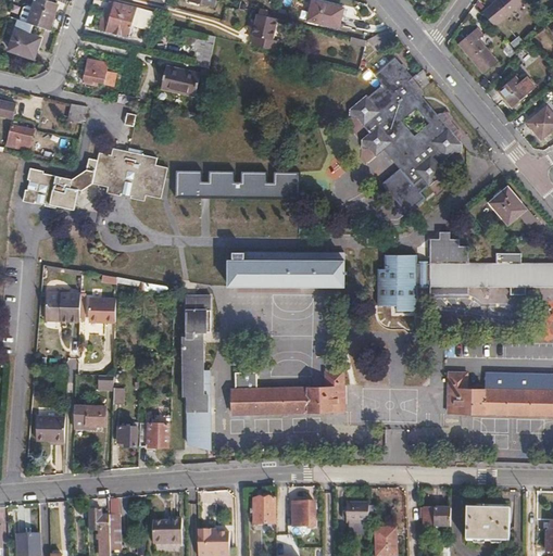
[(32,25),(47,29),(55,4),(44,0),(33,0),(26,23),(32,25)]
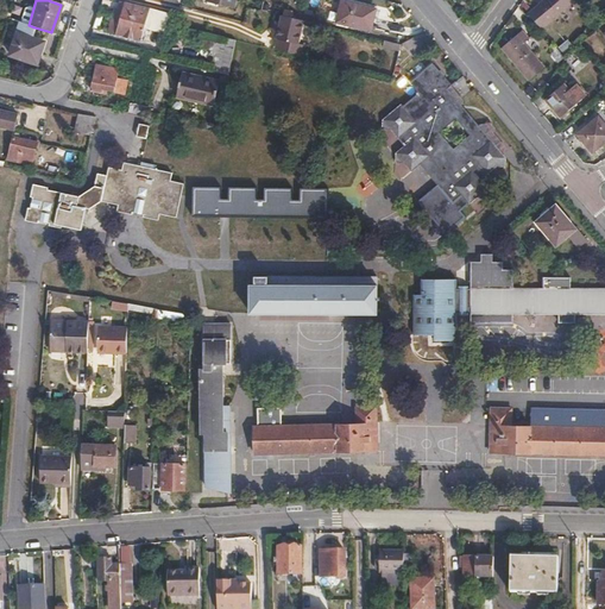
[(124,1),(119,0),(109,33),(114,35),(124,1)]
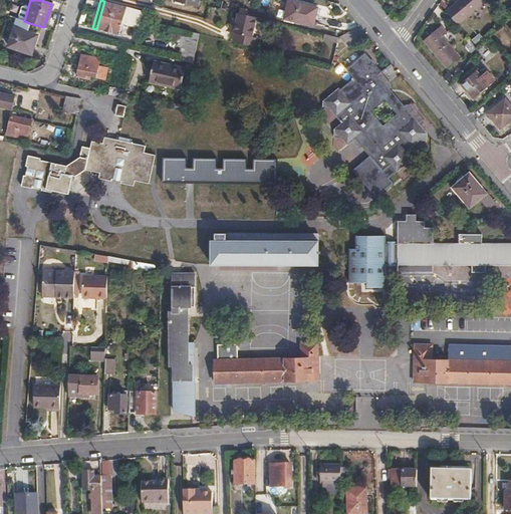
[(287,0),(286,0),(283,18),(312,25),(316,7),(287,0)]
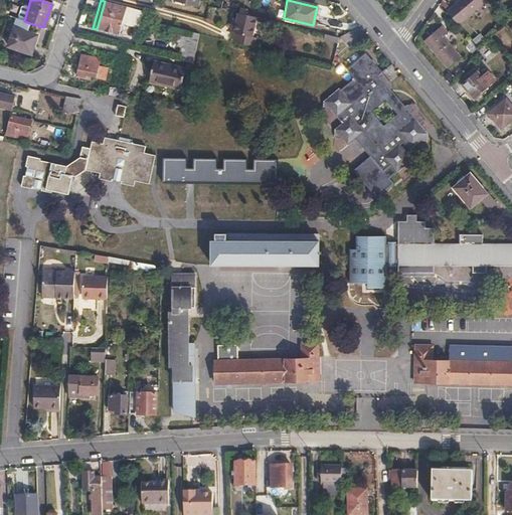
[(457,0),(443,12),(455,26),(481,3),(478,0),(457,0)]
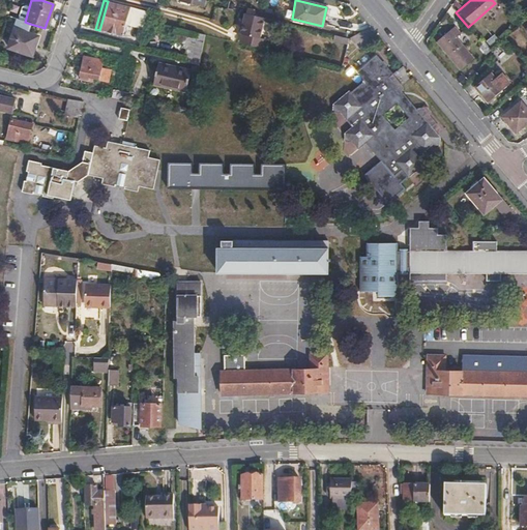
[(120,35),(128,6),(108,1),(99,30),(120,35)]
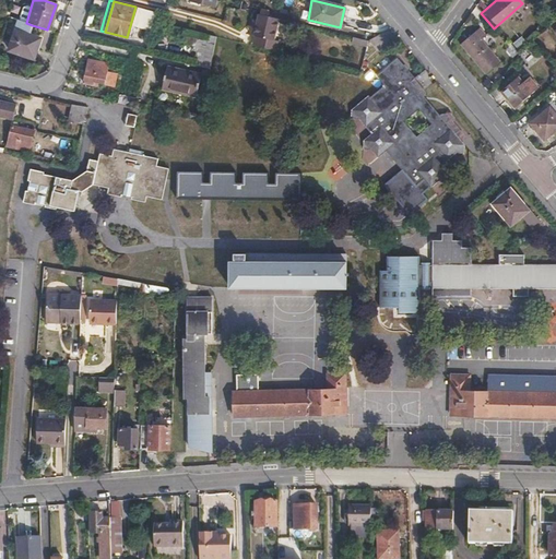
[(276,49),(279,15),(255,14),(251,47),(276,49)]
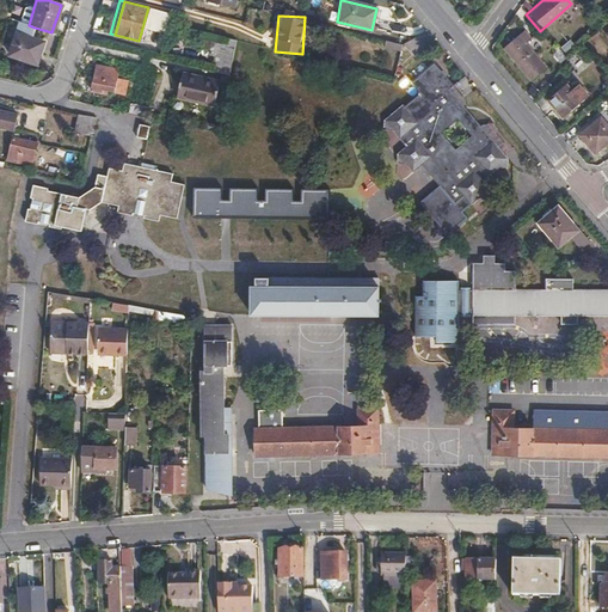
[(29,25),(19,22),(7,54),(35,63),(42,43),(31,38),(35,28),(29,25)]
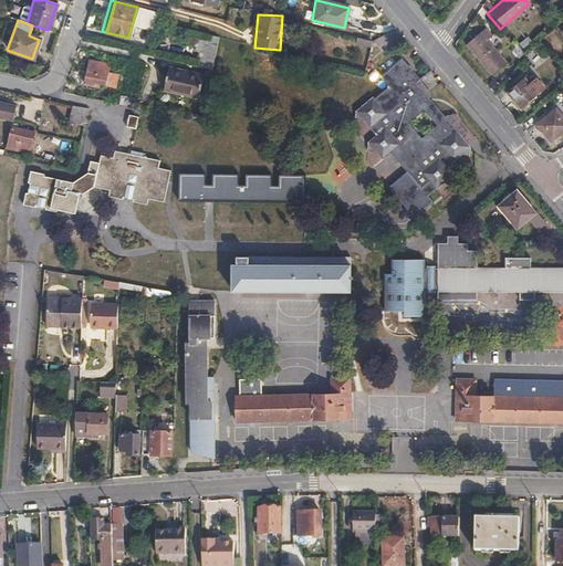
[(302,29),(291,25),(284,49),(303,54),(305,43),(299,41),(302,29)]
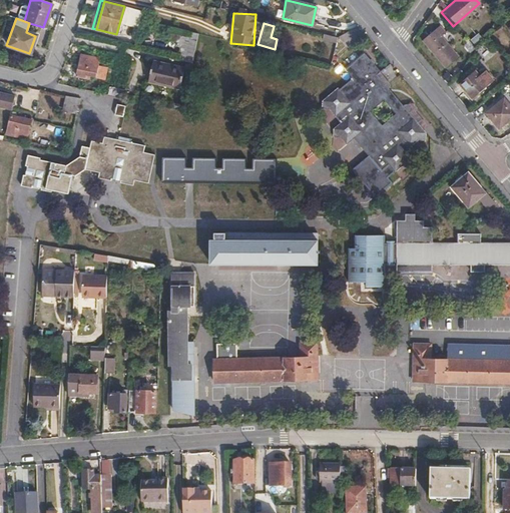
[(441,34),(436,27),(419,41),(442,69),(454,59),(437,38),(441,34)]
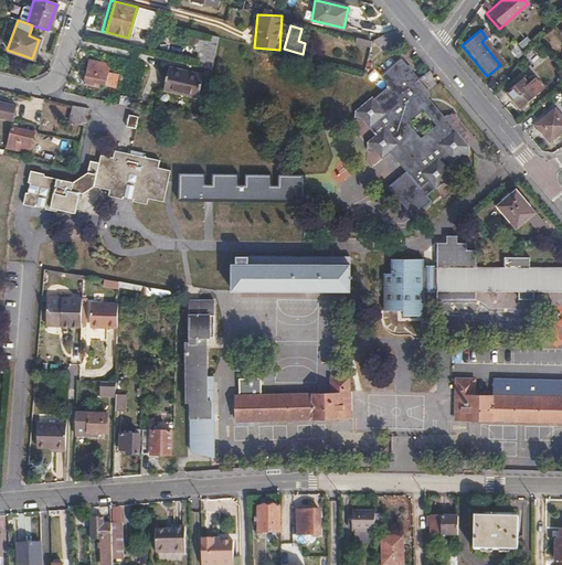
[(193,41),(192,57),(213,60),(214,43),(193,41)]
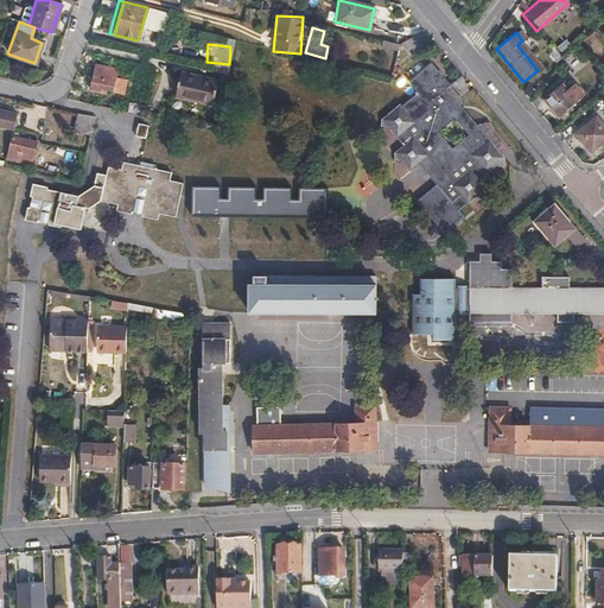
[(553,63),(561,58),(555,50),(547,55),(553,63)]
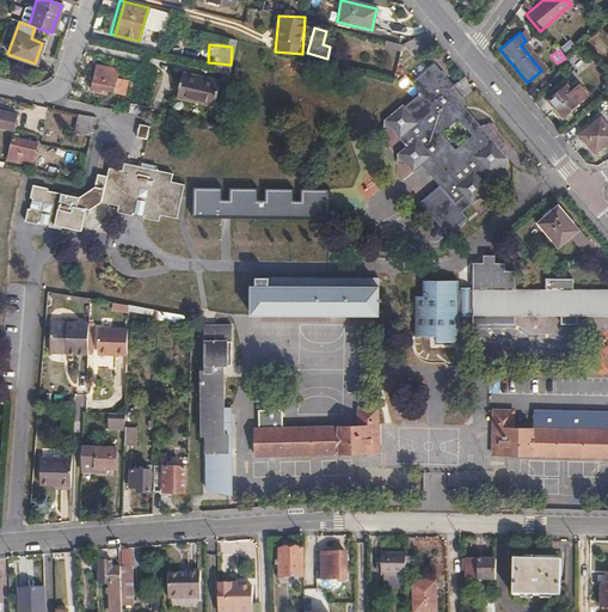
[(576,57),(570,65),(577,71),(583,65),(576,57)]
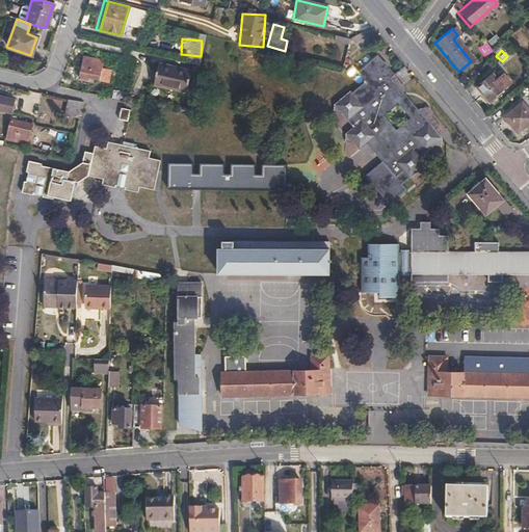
[(366,82),(352,94),(350,91),(334,105),(334,112),(341,113),(353,128),(345,135),(345,142),(352,143),(360,151),(367,144),(395,179),(402,173),(408,180),(416,175),(424,175),(425,167),(417,158),(431,145),(440,145),(441,139),(389,79),(393,75),(376,56),(358,73),(366,82)]
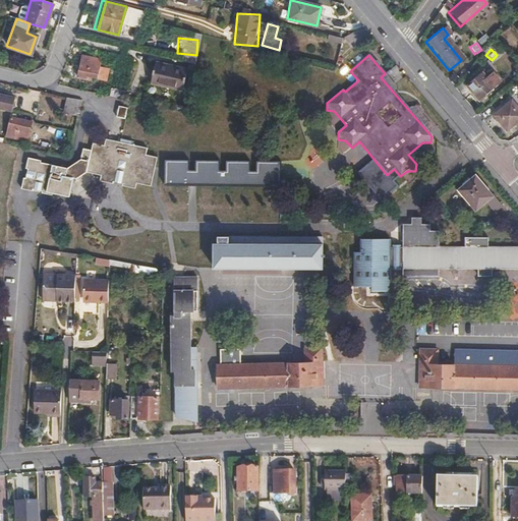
[(80,56),(75,77),(90,80),(90,77),(95,77),(95,79),(110,82),(113,67),(98,64),(99,60),(80,56)]
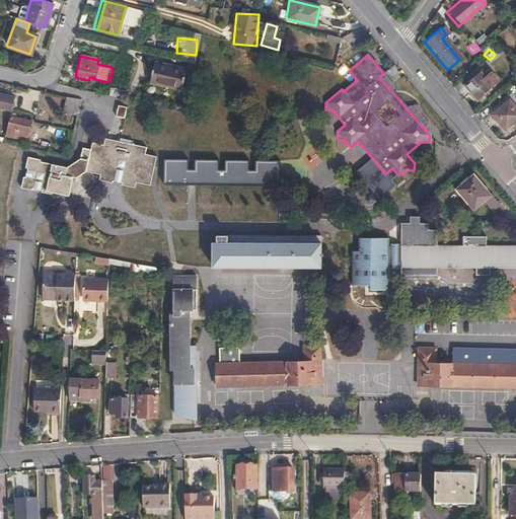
[(179,90),(183,70),(153,62),(148,82),(179,90)]
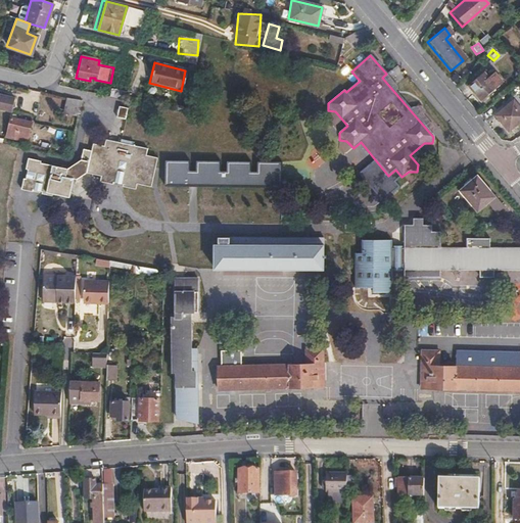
[(493,88),(481,73),(465,86),(478,101),(493,88)]
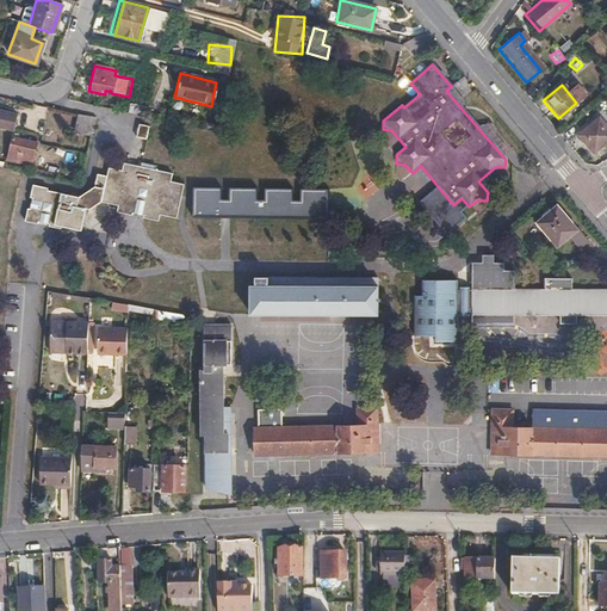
[(131,99),(128,113),(141,116),(144,102),(131,99)]
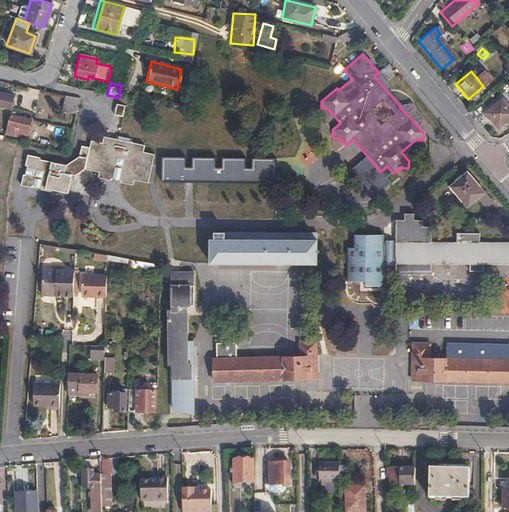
[(13,95),(0,92),(0,106),(10,109),(13,95)]
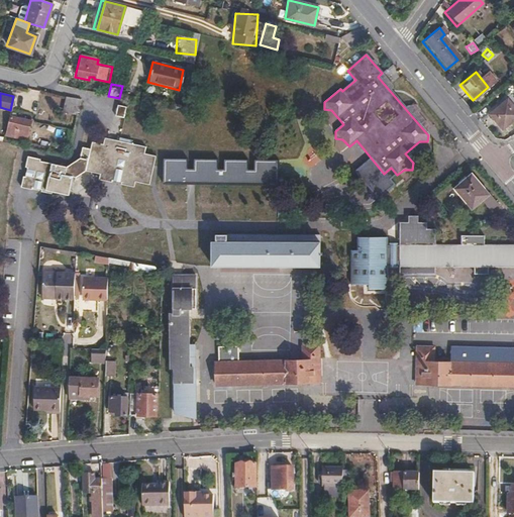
[(33,103),(25,101),(22,114),(30,115),(33,103)]
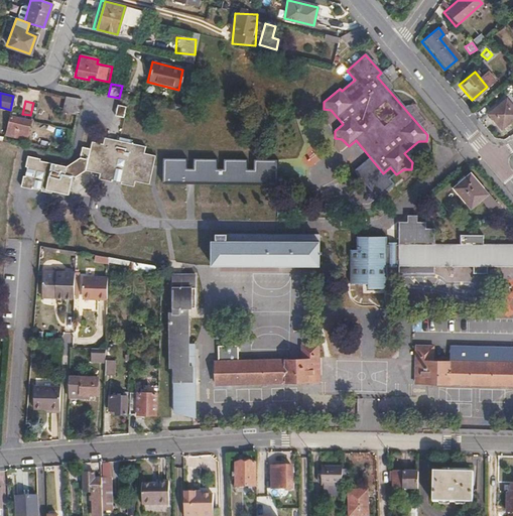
[(512,120),(512,111),(503,101),(486,115),(501,131),(512,120)]
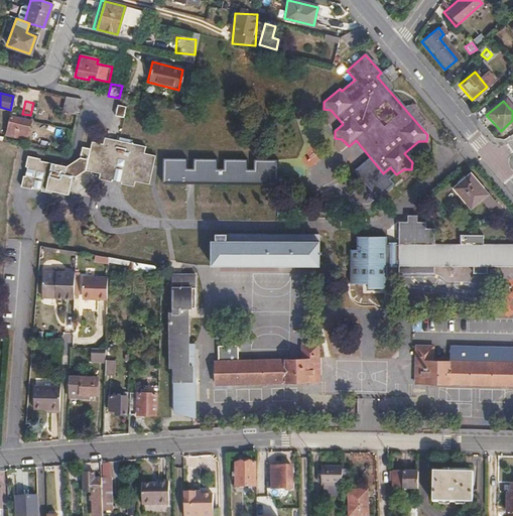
[(77,105),(63,102),(61,110),(75,112),(77,105)]
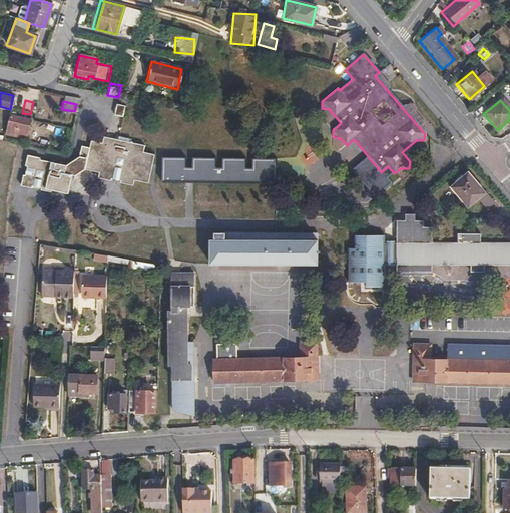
[(25,137),(29,119),(9,115),(6,133),(25,137)]
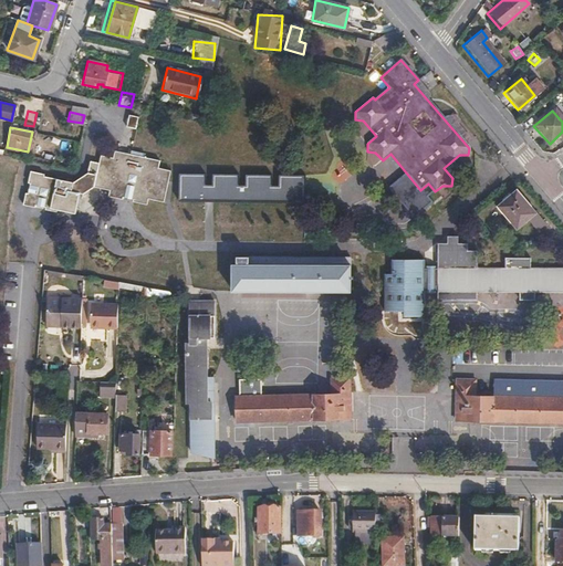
[(51,177),(48,209),(53,210),(54,208),(73,211),(76,192),(80,192),(91,186),(106,188),(105,195),(118,197),(120,195),(121,196),(122,194),(127,195),(126,197),(129,198),(129,200),(144,202),(146,197),(162,200),(168,168),(156,165),(158,158),(141,155),(142,152),(128,149),(127,153),(111,149),(110,156),(101,154),(101,158),(97,157),(96,161),(86,159),(84,171),(70,180),(51,177)]
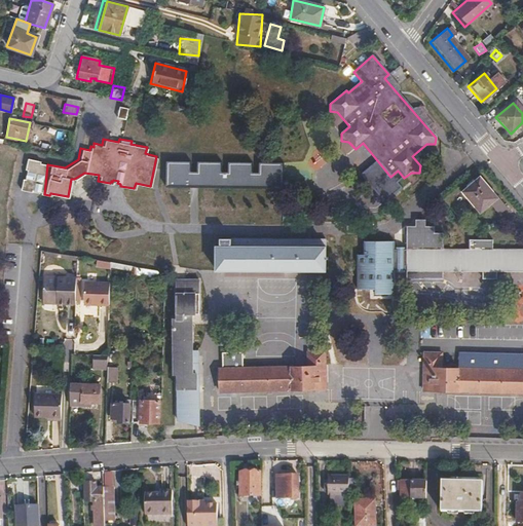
[(303,162),(313,172),(324,159),(313,150),(303,162)]
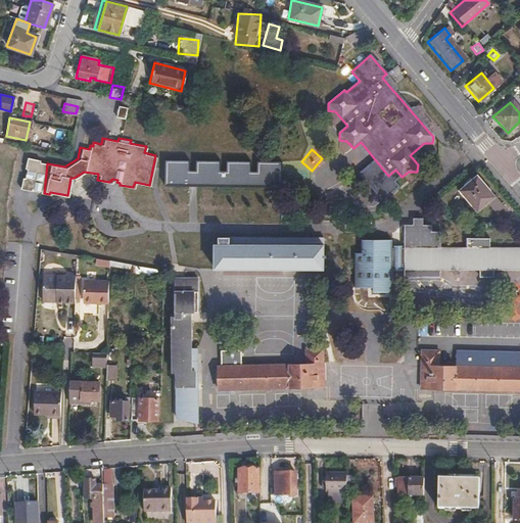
[(38,191),(44,193),(47,163),(38,161),(38,159),(25,156),(21,169),(24,170),(26,171),(25,176),(22,176),(21,177),(20,177),(17,187),(30,189),(30,188),(31,188),(32,186),(37,186),(37,189),(39,189),(38,191)]
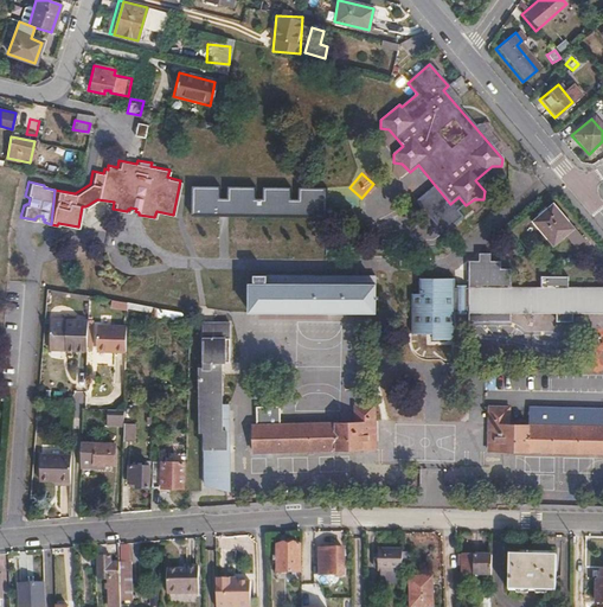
[(190,187),(188,215),(321,217),(322,191),(296,190),(296,200),(286,200),(287,190),(260,190),(260,199),(250,199),(250,189),(225,189),(224,199),(216,198),(216,189),(190,187)]
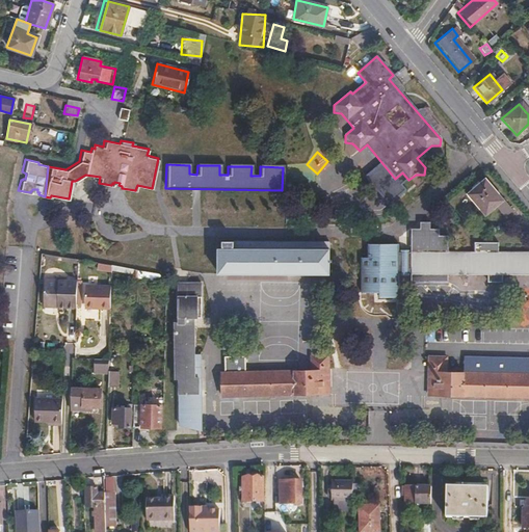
[(390,205),(402,193),(377,165),(365,177),(390,205)]
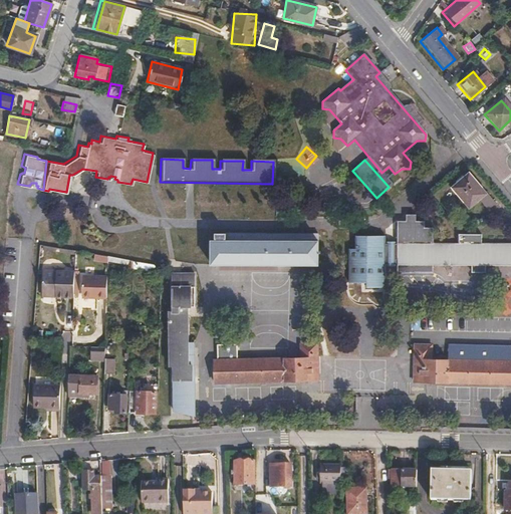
[(468,173),(451,187),(468,208),(478,200),(486,210),(494,204),(468,173)]
